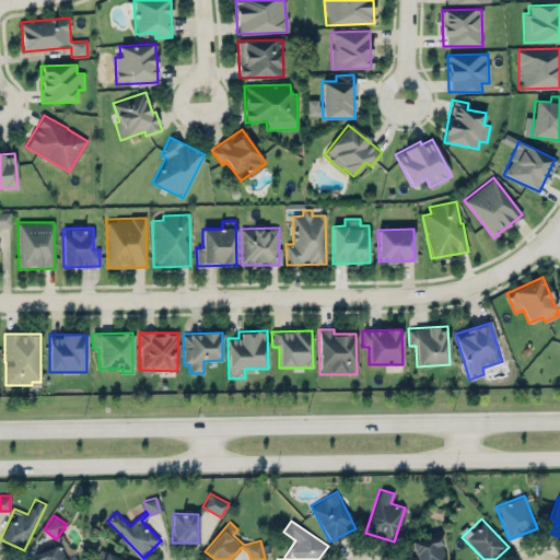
[(411,540),(413,556),(403,558),(403,559),(445,559),(441,535),(411,540)]
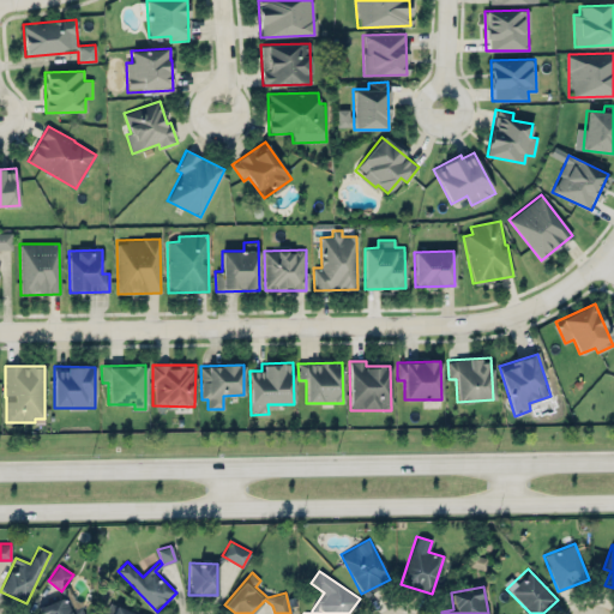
[(40,613),(84,613),(80,606),(70,611),(65,596),(37,607),(40,613)]
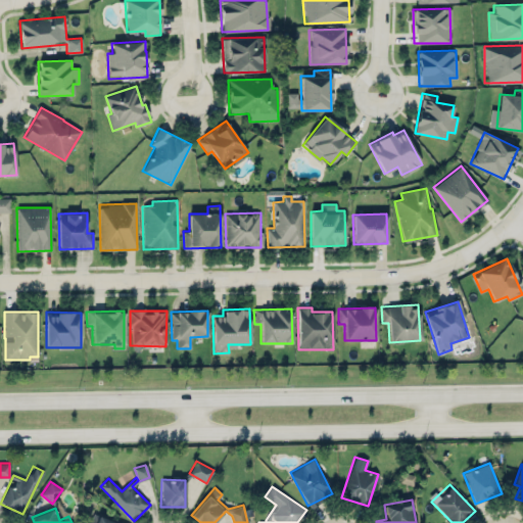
[(122,522),(92,514),(89,522),(122,522)]
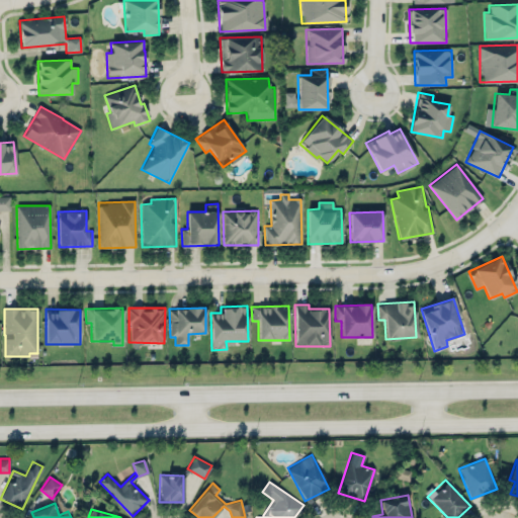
All buildings are outlined.
